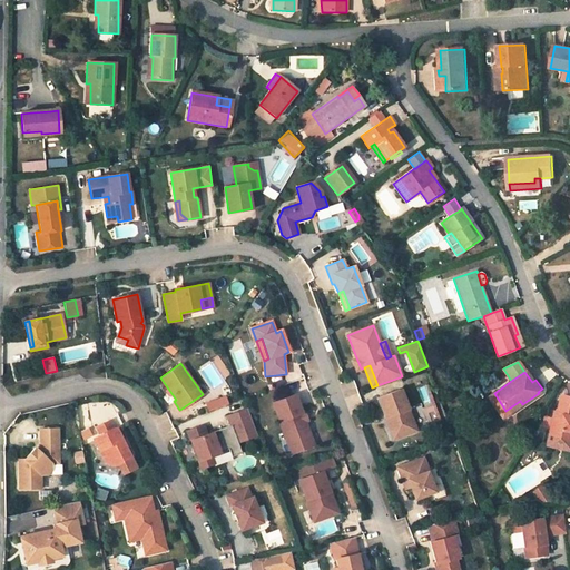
[(416,430),(401,389),(377,397),(385,418),(390,416),(397,438),(416,430)]
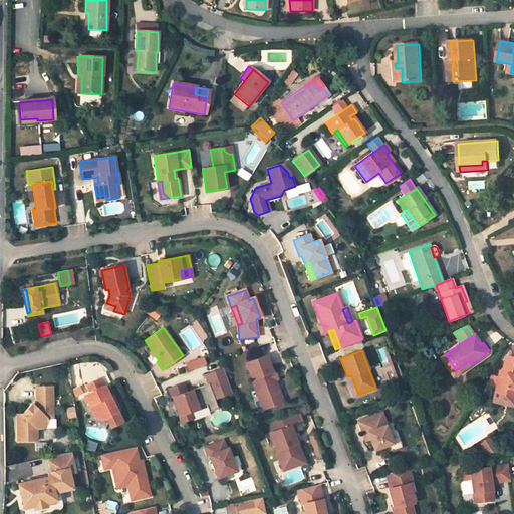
[(456,370),(446,354),(440,358),(452,376),(458,372),(456,370)]
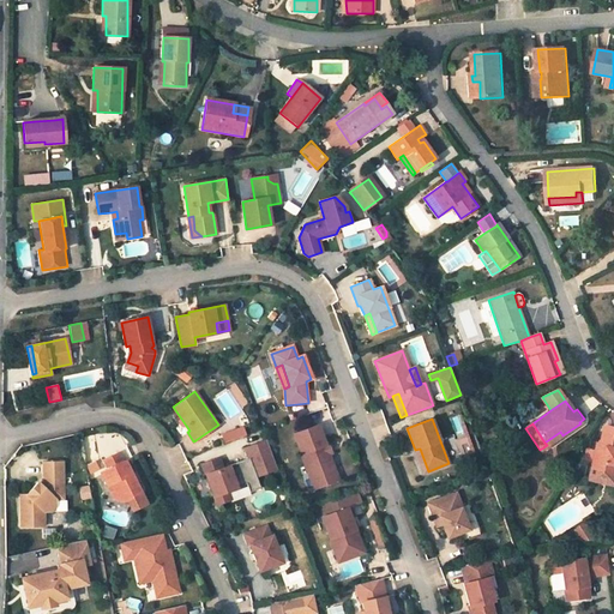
[(325,455),(321,446),(325,445),(317,425),(293,434),(306,468),(312,467),(314,471),(319,474),(324,485),(338,480),(327,453),(325,455)]
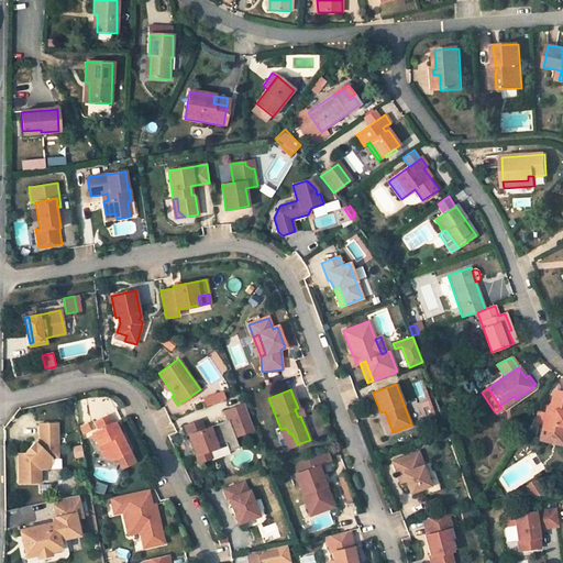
[(562,392),(558,390),(554,409),(550,408),(548,415),(547,419),(547,423),(544,431),(562,434),(562,392)]
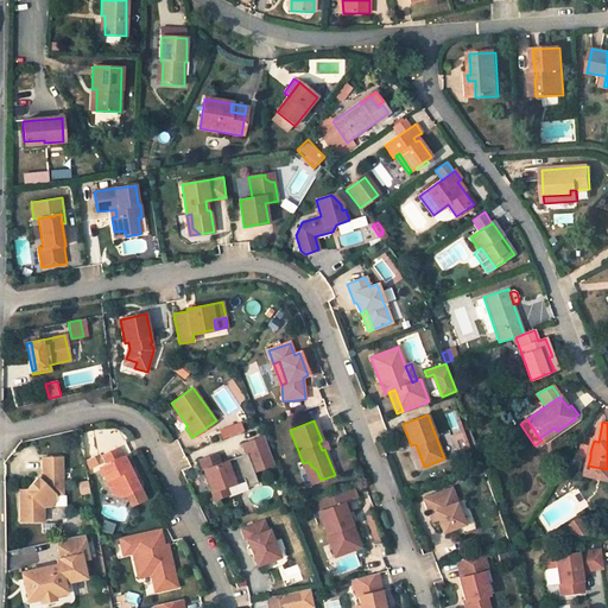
[(542,441),(557,431),(555,428),(539,438),(542,441)]
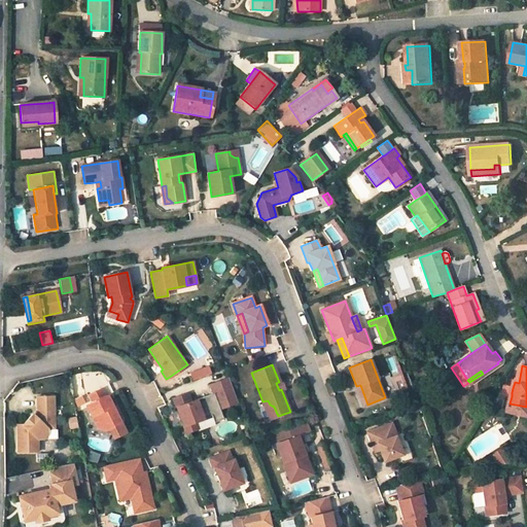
[(238,401),(229,378),(210,385),(213,393),(190,401),(187,393),(173,398),(186,432),(198,428),(196,421),(212,415),(214,422),(224,419),(220,409),(238,401)]
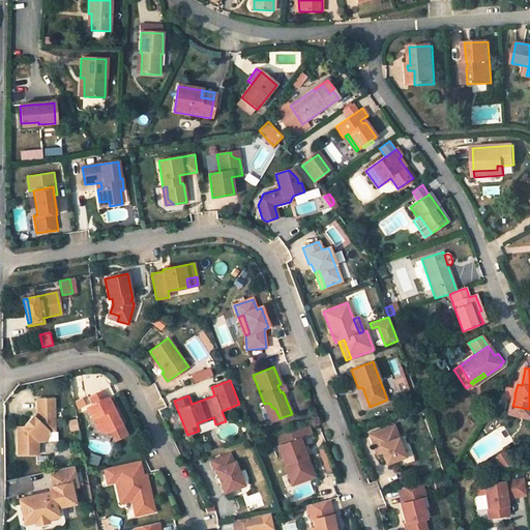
[(370,407),(362,387),(358,388),(365,408),(370,407)]
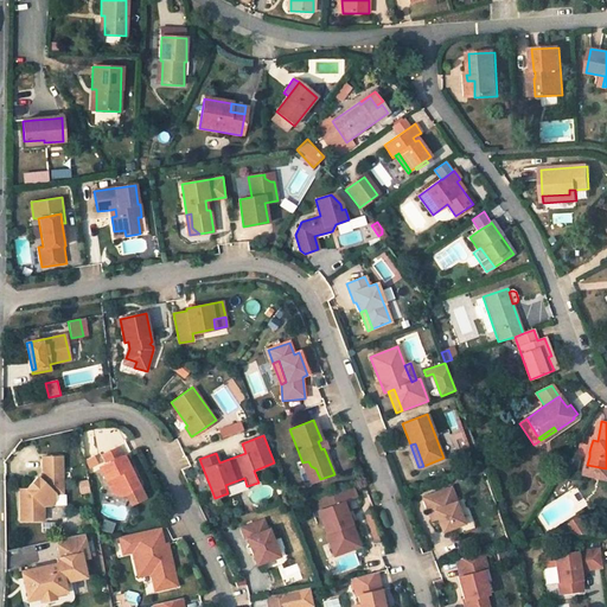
[(590,447),(582,446),(580,455),(589,457),(589,452),(590,447)]
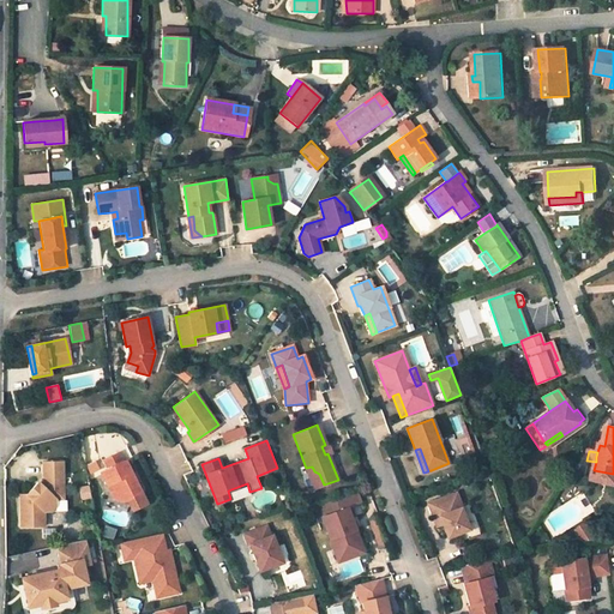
[(140,492),(125,461),(122,462),(119,453),(104,459),(108,469),(101,473),(114,499),(122,501),(127,499),(140,492)]
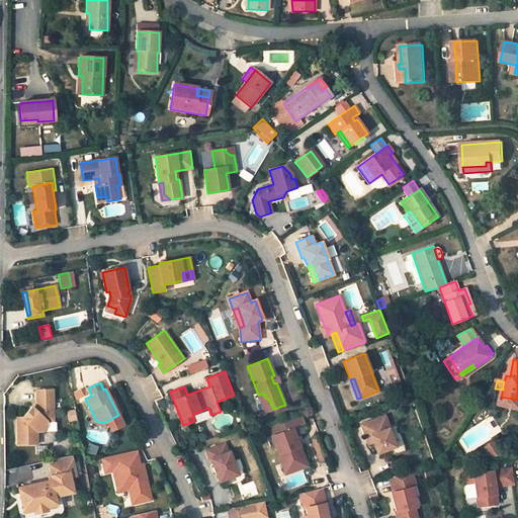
[(42,429),(48,426),(48,421),(54,421),(53,390),(36,390),(36,404),(41,407),(37,412),(32,408),(23,419),(18,419),(18,442),(37,442),(37,429),(42,429)]
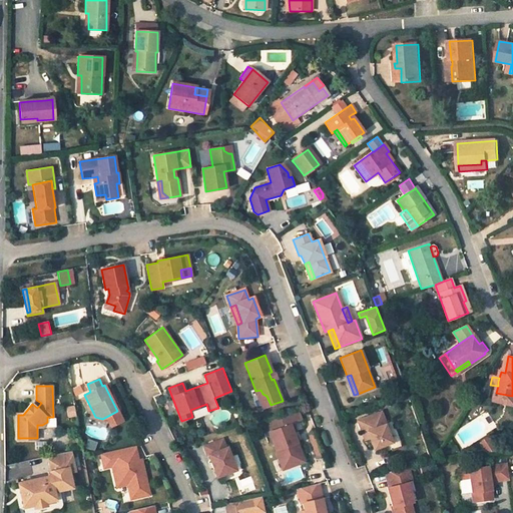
[(271,405),(267,396),(263,394),(261,390),(255,391),(263,408),(271,405)]
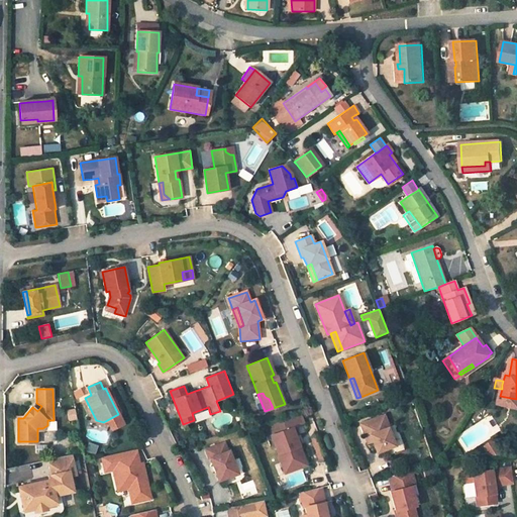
[(499,405),(516,408),(516,399),(500,396),(499,405)]
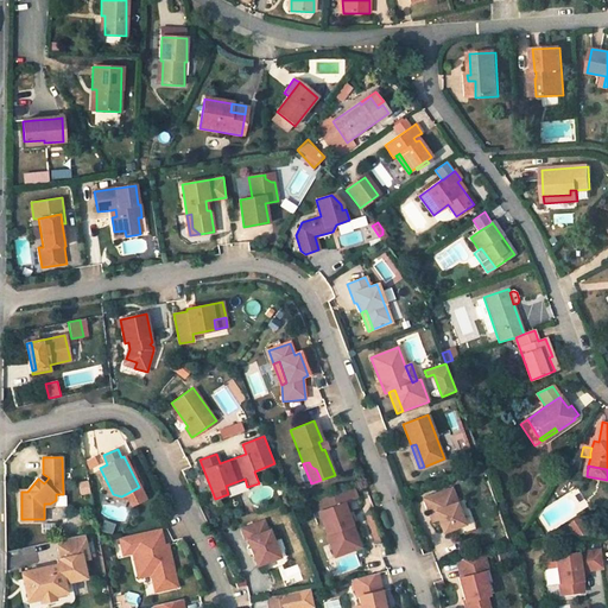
[(318,499),(323,510),(348,500),(358,496),(353,486),(318,499)]
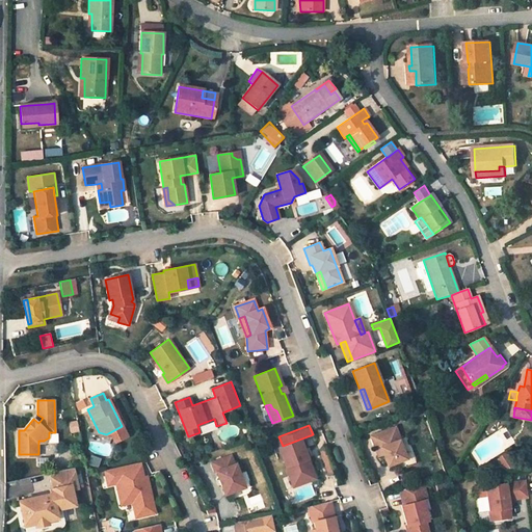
[(127,435),(122,426),(110,432),(114,442),(127,435)]
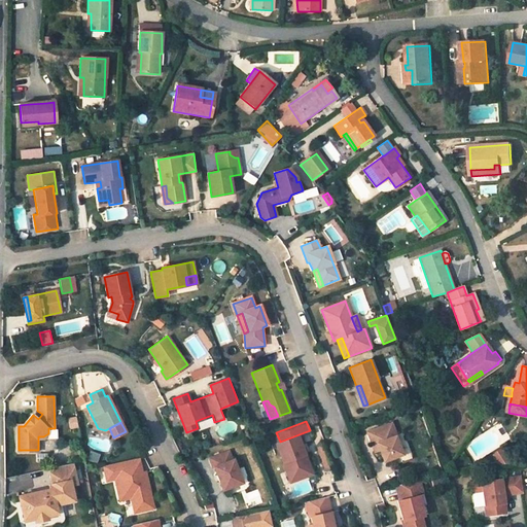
[(396,435),(392,423),(367,432),(373,445),(378,444),(380,450),(384,461),(402,454),(395,436),(396,435)]
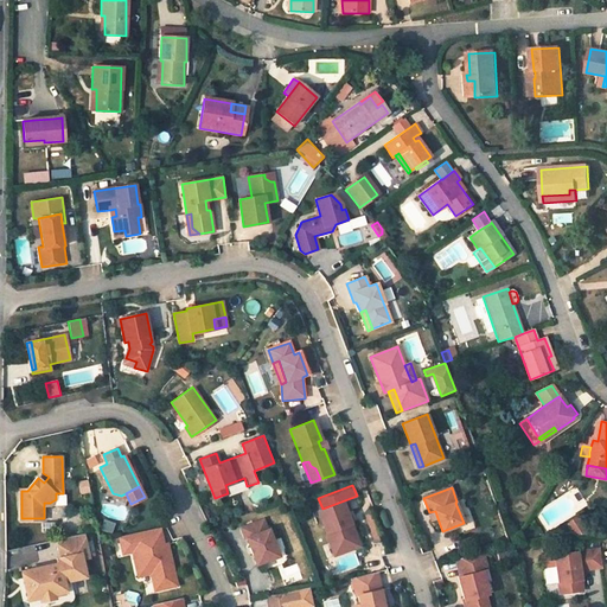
[(323,509),(318,498),(310,502),(313,512),(318,511),(323,509)]
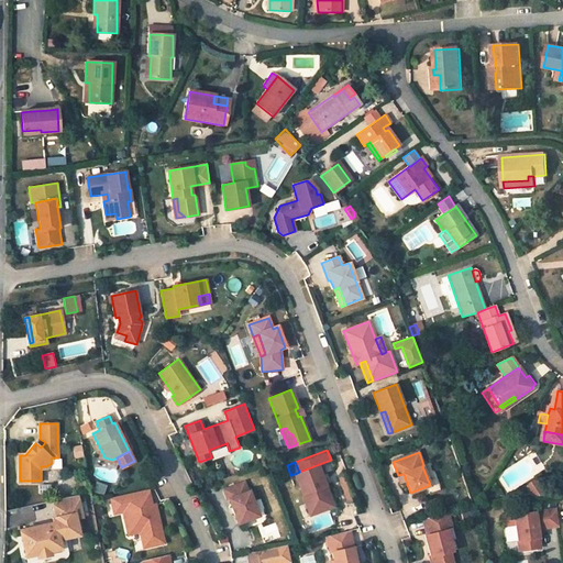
[(326,473),(322,463),(299,472),(295,474),(302,494),(307,493),(315,512),(333,506),(321,474),(326,473)]
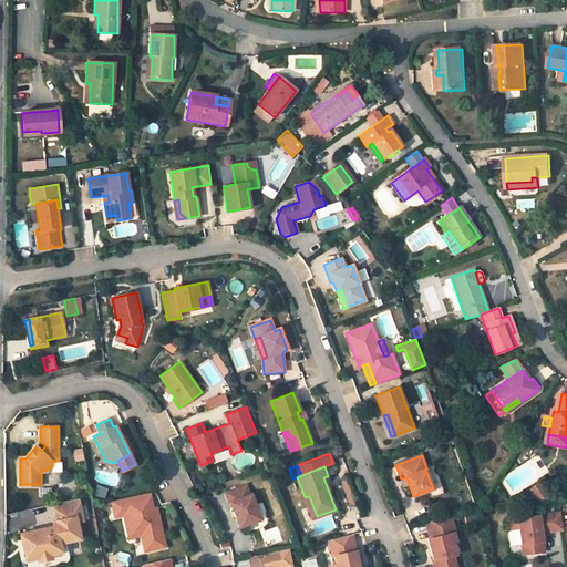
[(260,519),(250,494),(249,495),(246,485),(226,493),(229,503),(230,503),(239,527),(260,519)]
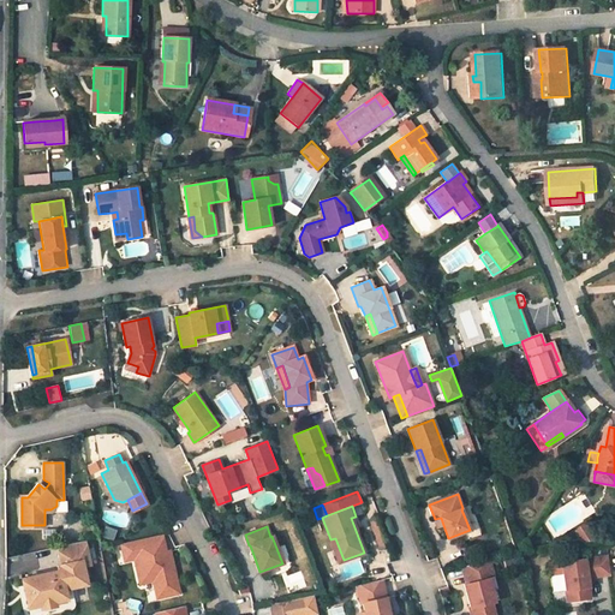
[(590,539),(583,529),(571,536),(574,541),(590,539)]
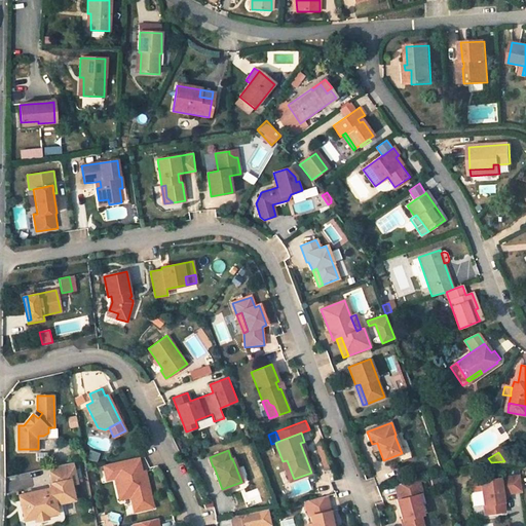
[(153,508),(148,482),(145,482),(143,471),(142,472),(132,474),(128,459),(104,464),(107,480),(115,478),(118,492),(125,490),(130,493),(132,496),(135,512),(153,508)]
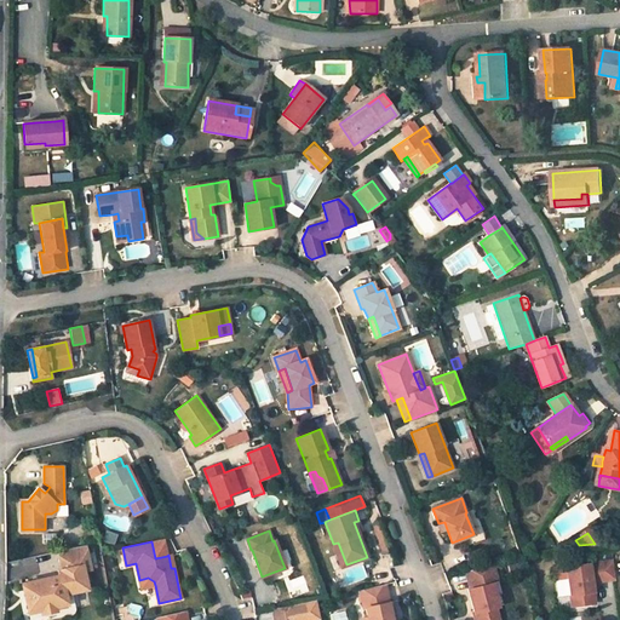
[(346,564),(338,543),(333,544),(342,567),(346,564)]
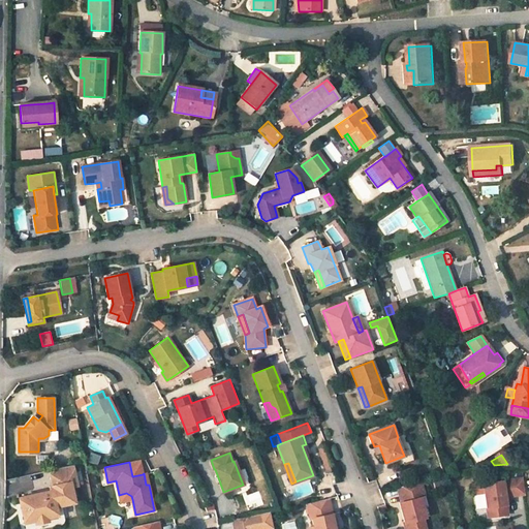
[(55,506),(74,502),(71,487),(76,486),(72,465),(50,470),(53,486),(50,487),(51,491),(19,498),(25,523),(36,521),(35,517),(45,515),(45,518),(57,516),(55,506)]
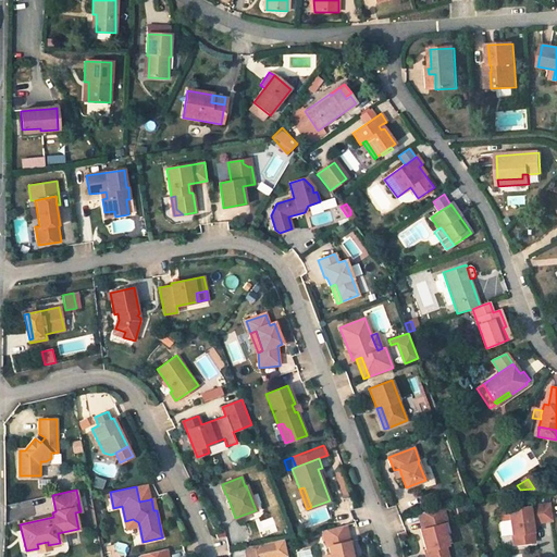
[(532,522),(553,519),(551,502),(509,507),(497,509),(498,519),(510,518),(514,544),(534,541),(532,522)]
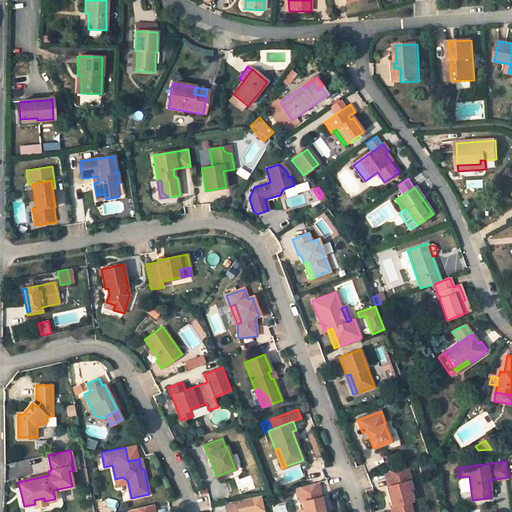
[(410,492),(407,482),(412,481),(408,466),(387,472),(391,486),(387,487),(392,507),(394,506),(395,511),(412,511),(411,511),(408,511),(406,503),(410,502),(412,501),(410,492)]
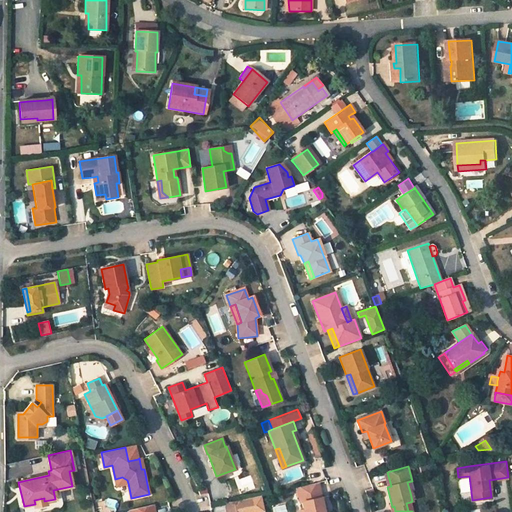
[(128,483),(127,480),(122,477),(115,479),(117,486),(128,483)]
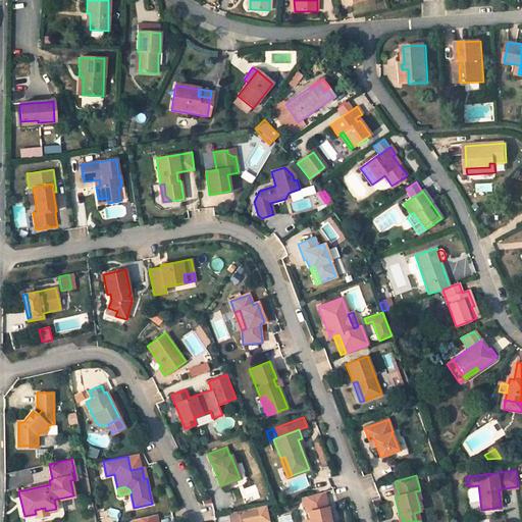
[(330,521),(327,508),(328,508),(324,492),(304,498),(307,512),(308,512),(310,520),(310,521),(330,521)]
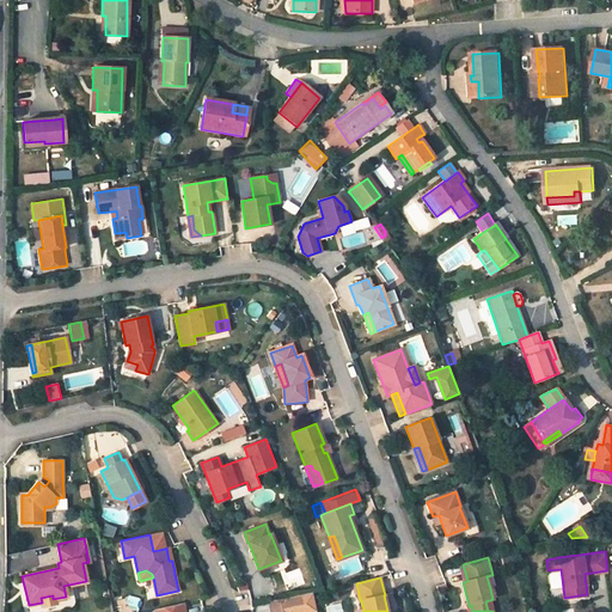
[(54,604),(53,599),(53,595),(41,598),(42,603),(42,606),(54,604)]
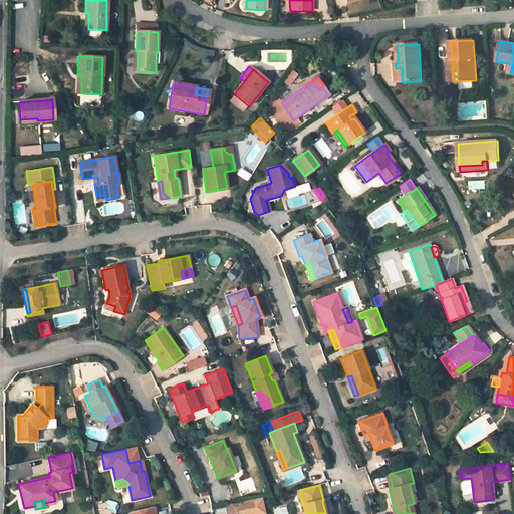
[(245,513),(243,502),(227,505),(228,513),(245,513)]
